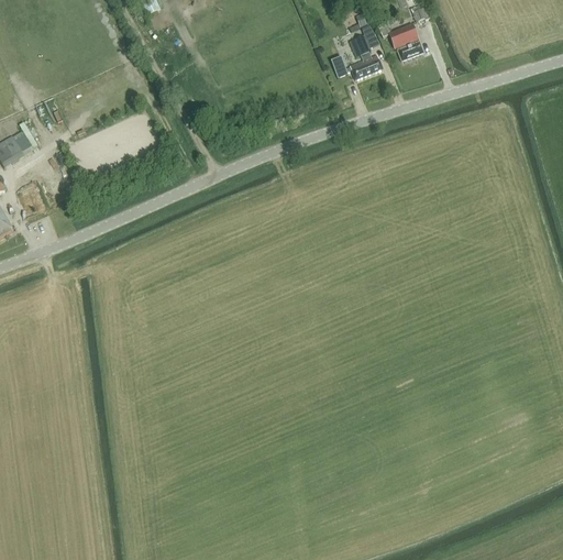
[(142,0),(148,13),(162,7),(158,0),(142,0)]
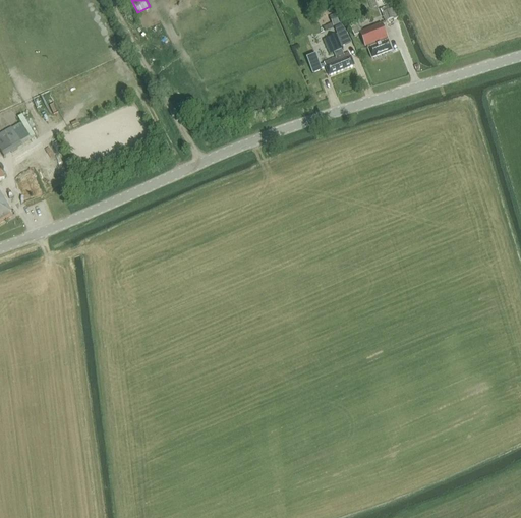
[(383,10),(387,19),(393,16),(390,8),(383,10)]
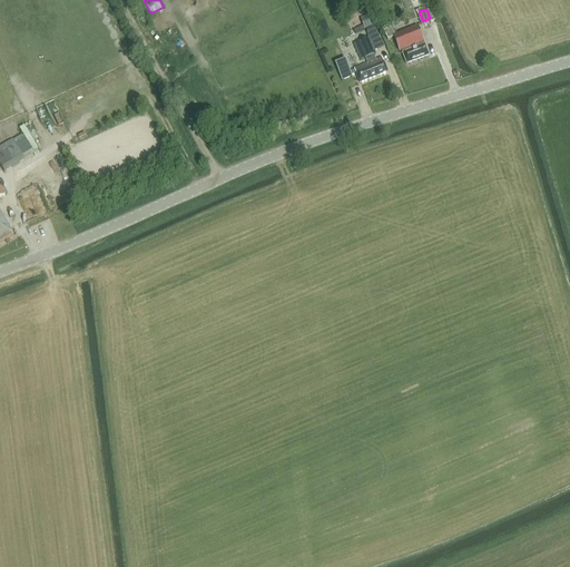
[(366,13),(360,16),(364,27),(371,25),(366,13)]
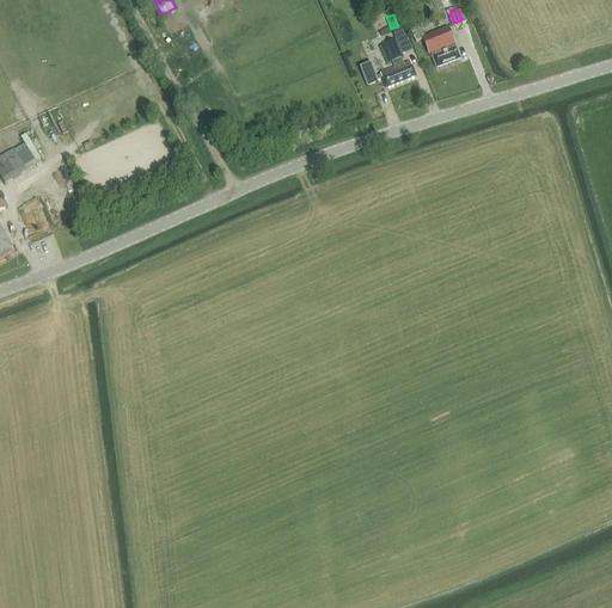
[(430,51),(436,66),(460,57),(448,25),(424,35),(421,25),(411,29),(416,40),(423,37),(428,53),(430,51)]
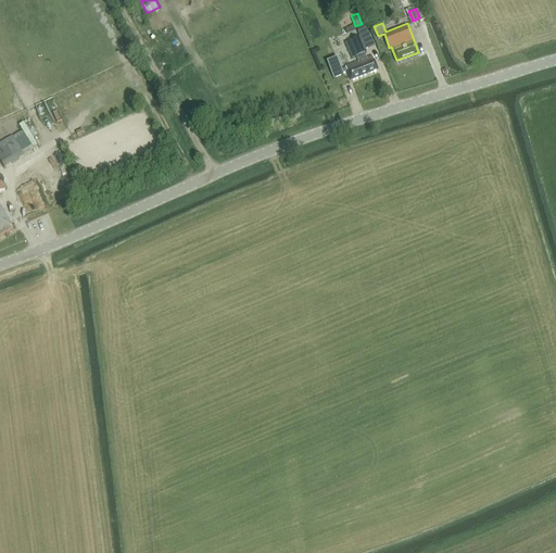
[(368,55),(365,48),(375,44),(364,24),(356,27),(359,35),(350,38),(358,60),(345,65),(345,66),(342,67),(337,55),(327,60),(333,76),(343,72),(343,71),(346,68),(351,78),(378,67),(373,54),(368,55)]
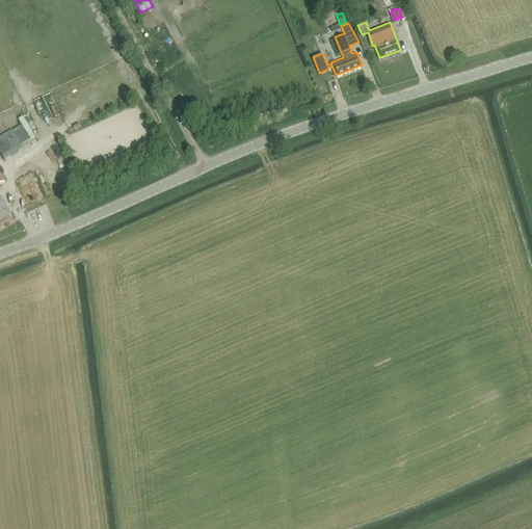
[(49,99),(37,103),(44,117),(55,112),(49,99)]
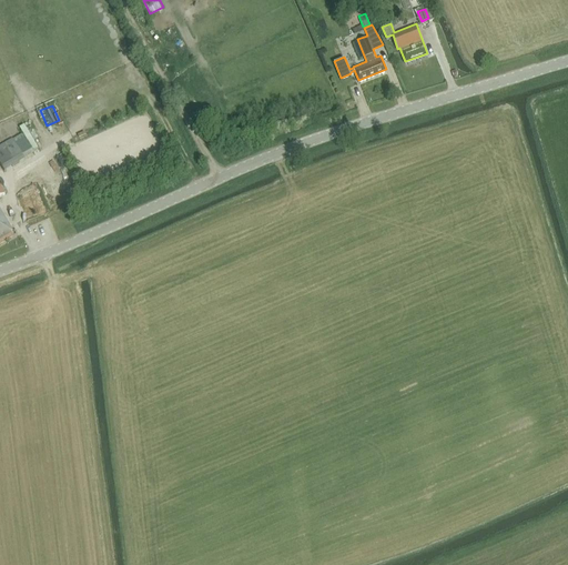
[(34,152),(22,131),(0,144),(0,161),(4,170),(34,152)]
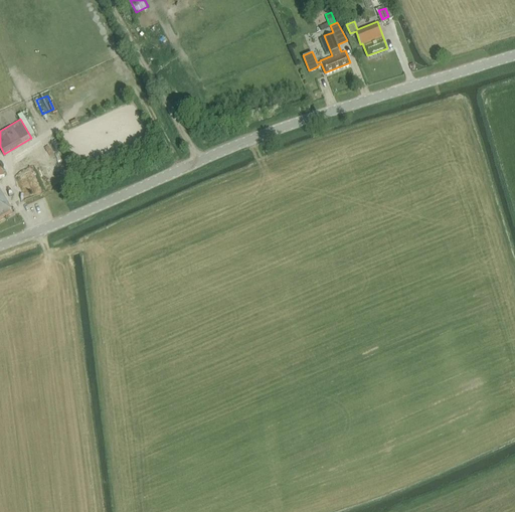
[(0,166),(0,218),(12,211),(0,189),(0,176),(4,174),(0,166)]
